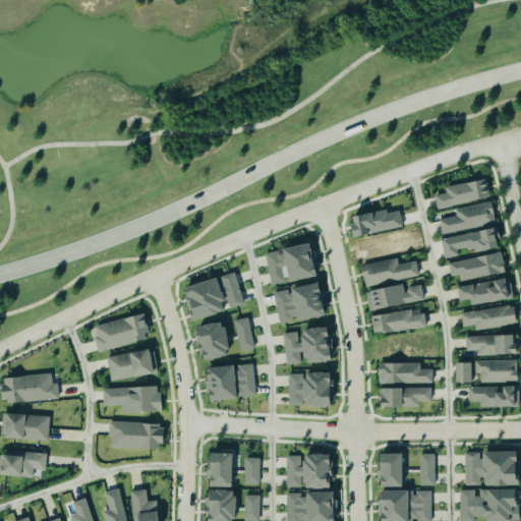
[(447,194),(436,195),(438,209),(490,199),(487,180),(445,187),(447,194)]
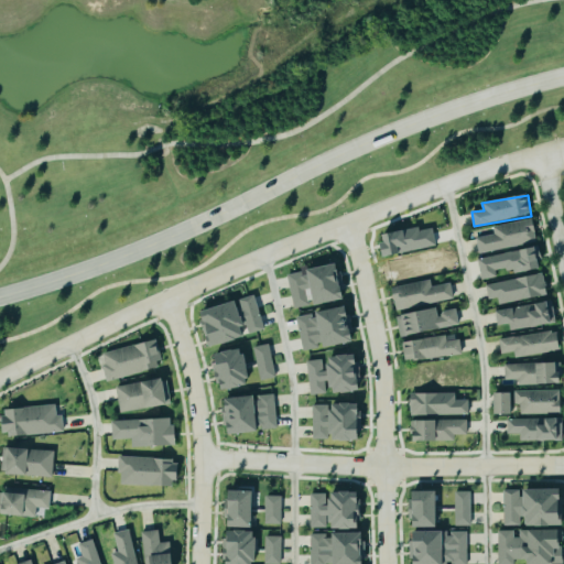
[(492,226),(495,236),(476,238),(478,252),(538,243),(534,220),(492,226)]
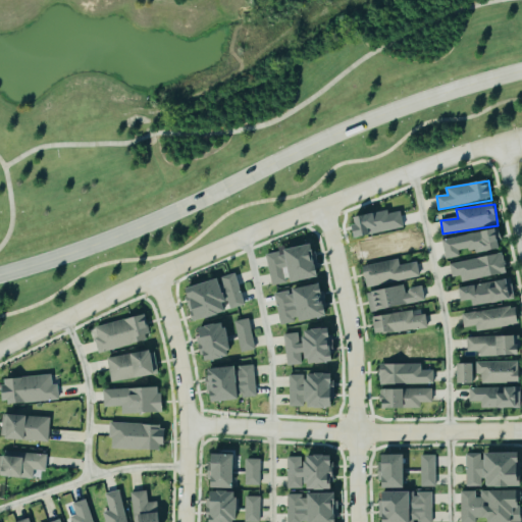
[(388,213),(388,212),(356,216),(359,237),(404,229),(401,212),(388,213)]
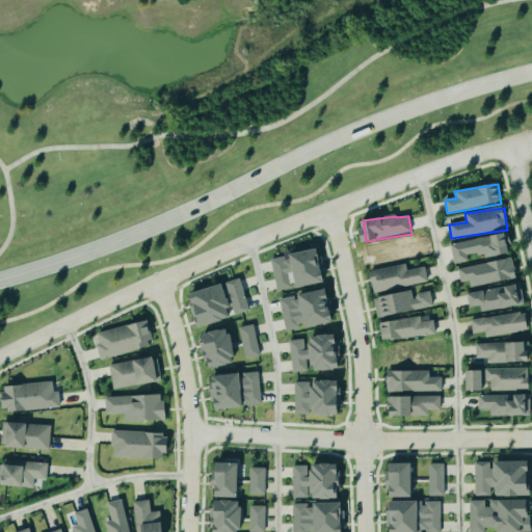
[(483,259),(511,255),(508,235),(451,243),(454,264),(469,262),(468,256),(482,254),(483,259)]
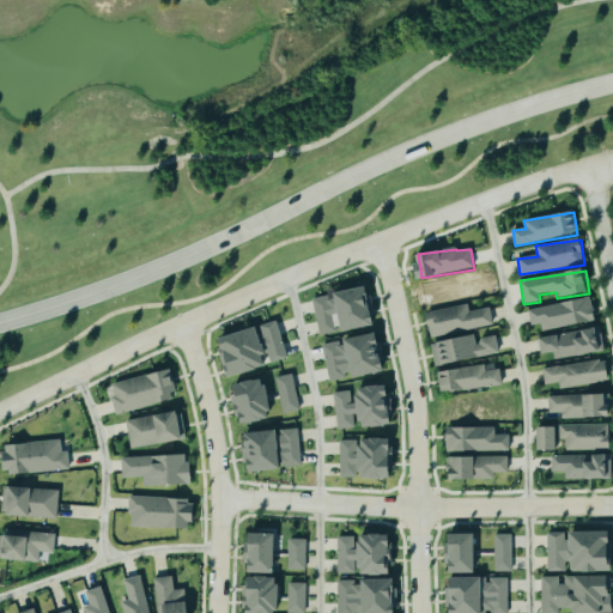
[(313,299),(320,337),(337,333),(376,326),(369,287),(337,292),(337,296),(313,299)]
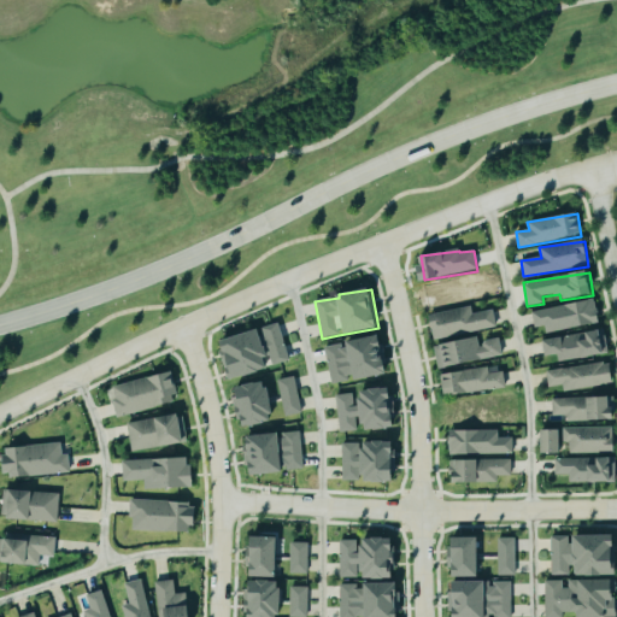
[(547,334),(600,322),(594,299),(532,313),(535,329),(545,327),(547,334)]
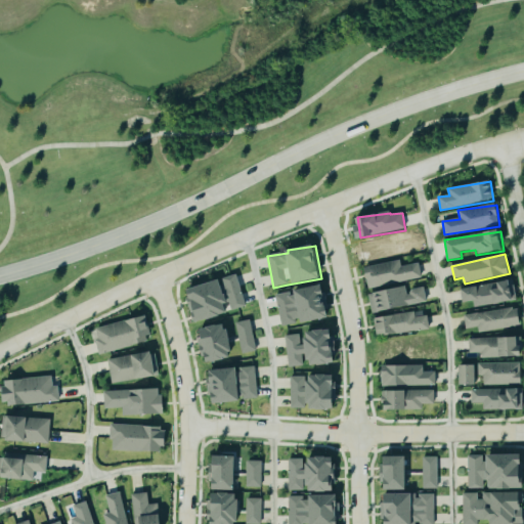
[(419,263),(402,266),(401,260),(364,267),(368,289),(422,278),(419,263)]
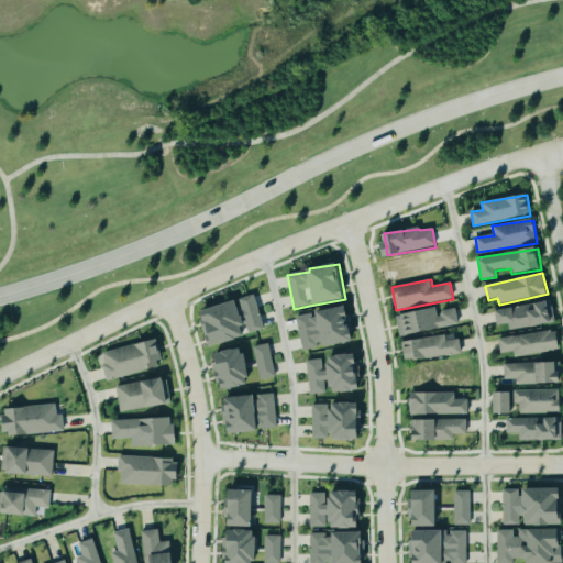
[(202,310),(212,346),(249,337),(247,333),(264,329),(255,296),(202,310)]
